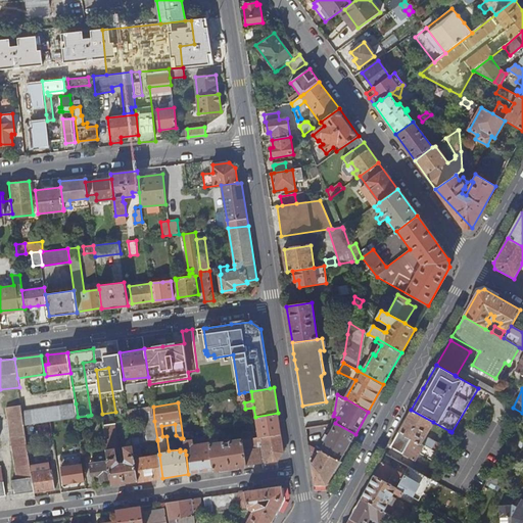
[(78,417),(76,403),(22,411),(25,425),(51,421),(74,418),(78,417)]
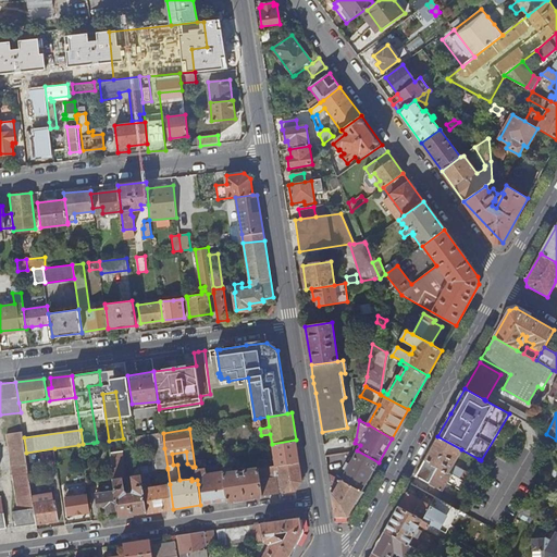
[(26,453),(24,437),(23,431),(8,433),(19,510),(13,511),(15,527),(36,523),(26,453)]
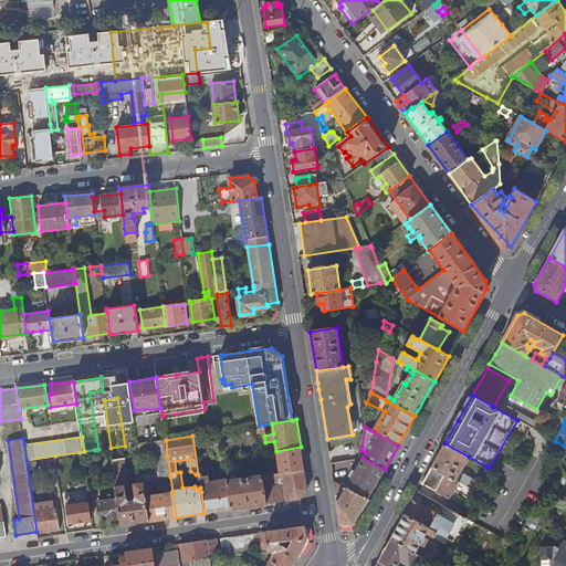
[(167,456),(166,440),(138,443),(139,453),(156,451),(159,451),(160,457),(167,456)]
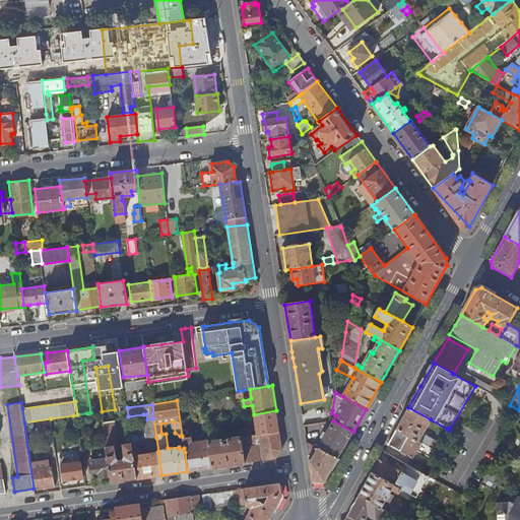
[(431,419),(408,407),(396,429),(430,448),(433,441),(423,435),(431,419)]
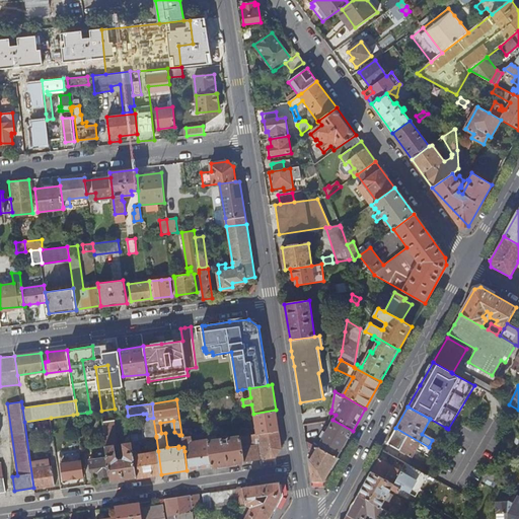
[(137,477),(134,455),(132,443),(124,444),(126,455),(124,459),(120,459),(117,456),(115,446),(117,445),(114,421),(117,421),(115,409),(101,411),(107,456),(110,475),(112,482),(137,477)]
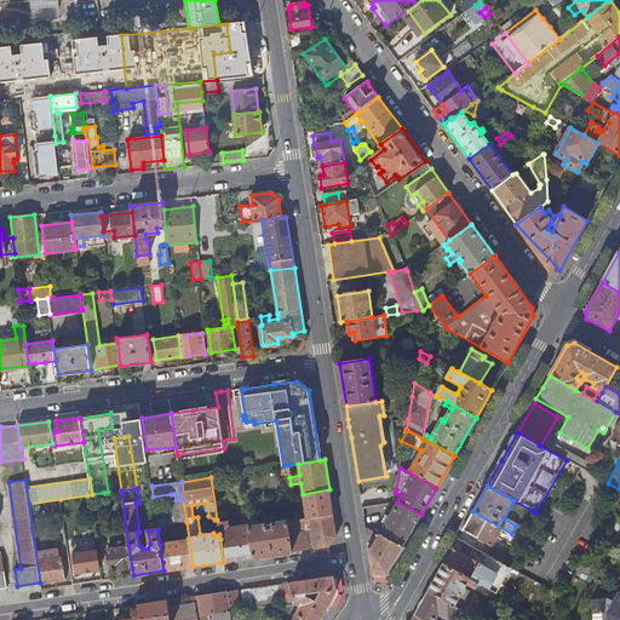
[(329,489),(303,494),(306,518),(309,517),(333,514),(329,489)]
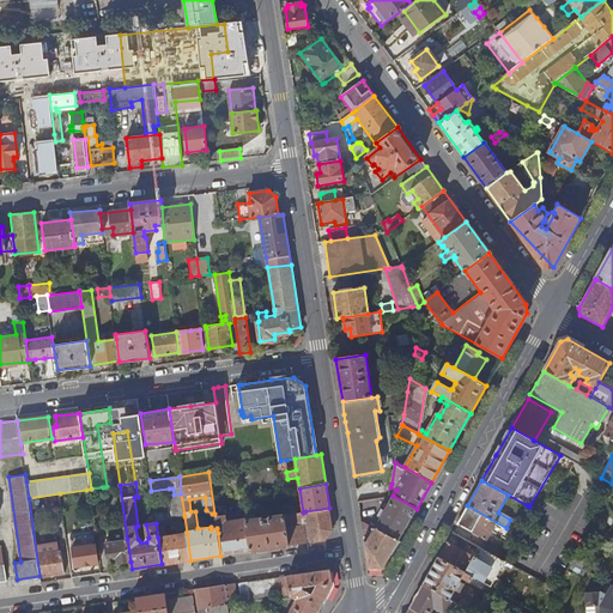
[(181,493),(174,495),(176,515),(184,515),(181,493)]
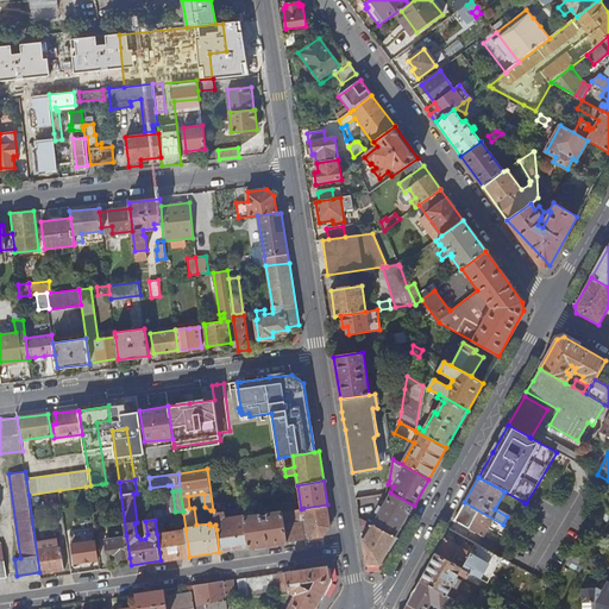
[(396,538),(414,506),(390,493),(375,520),(358,512),(358,518),(372,525),(396,538)]
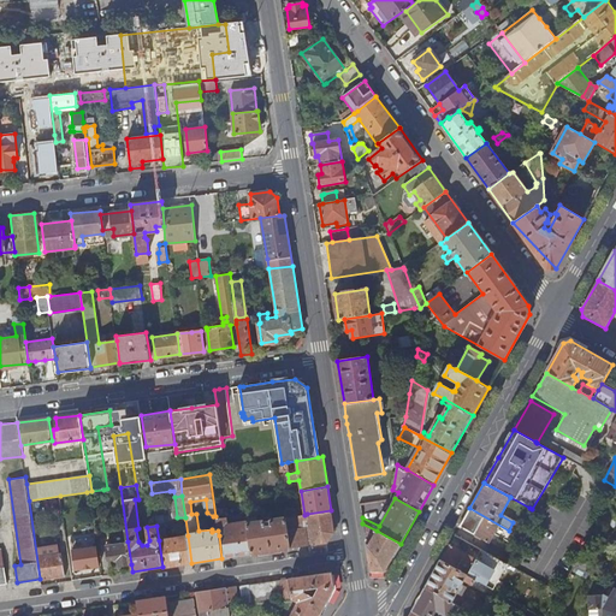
[(489,543),(495,533),(510,543),(515,533),(509,531),(469,508),(458,526),(489,543)]
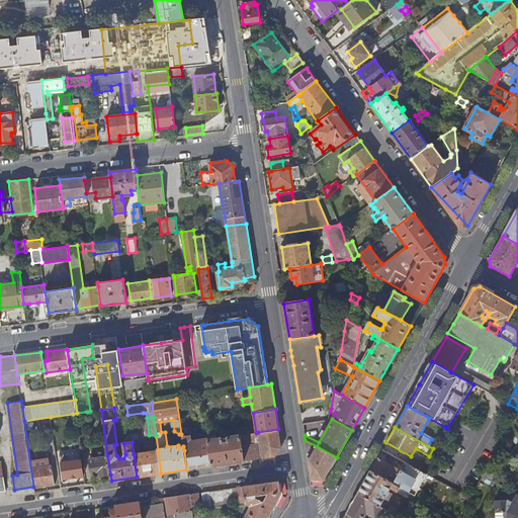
[(278,429),(258,432),(262,457),(275,455),(281,448),(278,429)]
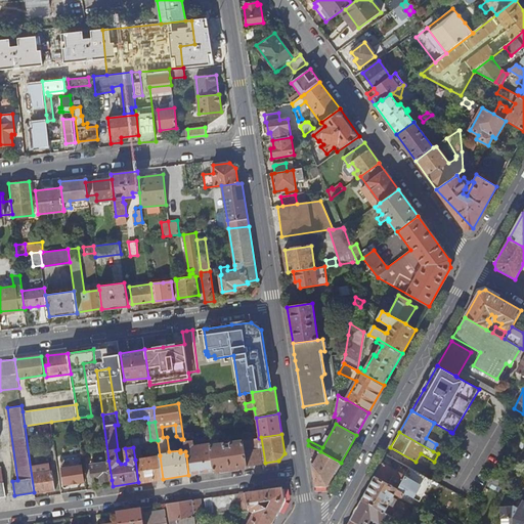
[(263,464),(259,438),(243,440),(247,467),(263,464)]
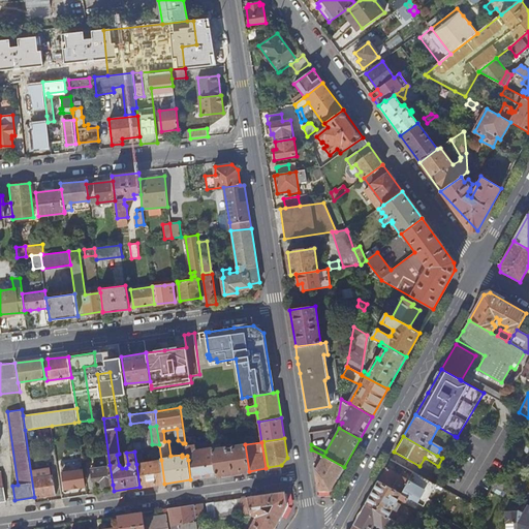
[(526,453),(528,448),(518,442),(517,444),(516,446),(526,453)]
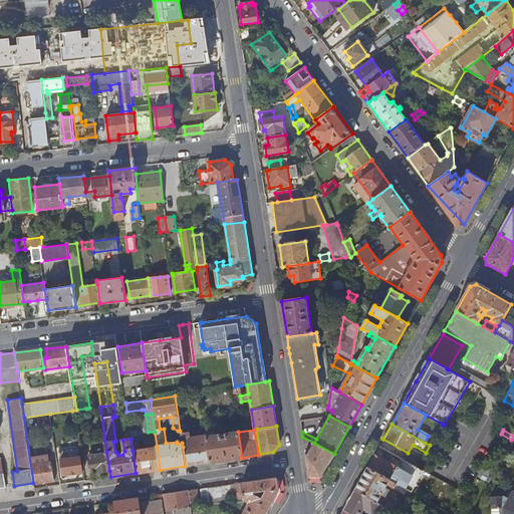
[(210,462),(206,437),(206,435),(190,437),(190,432),(181,433),(181,438),(185,439),(186,446),(183,447),(185,466),(210,462)]
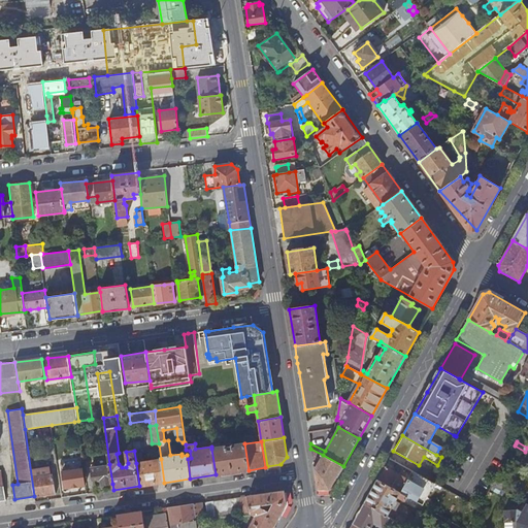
[(249,470),(244,443),(232,446),(232,451),(228,451),(227,447),(211,449),(216,474),(249,470)]
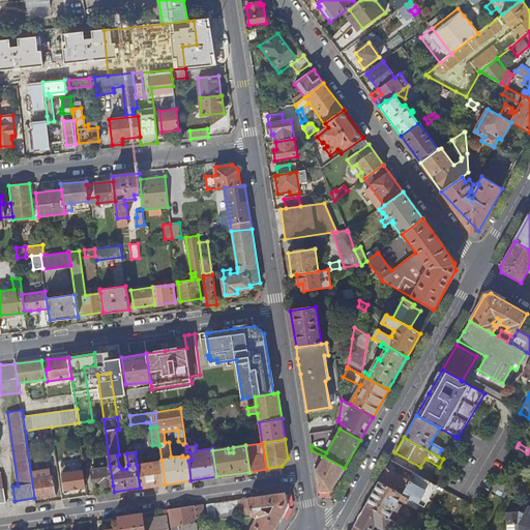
[(446,452),(441,449),(438,457),(443,459),(446,452)]
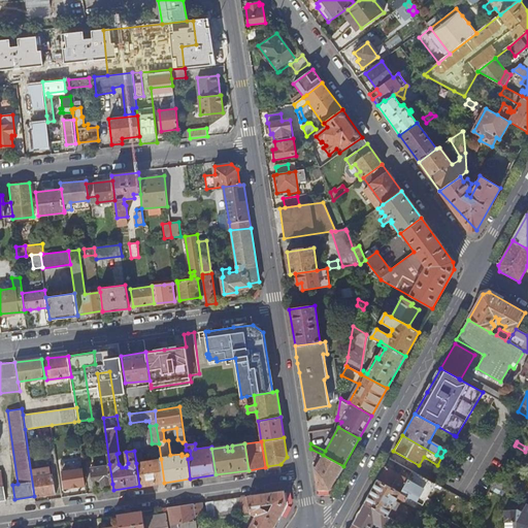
[(330,489),(343,466),(323,455),(310,449),(314,462),(318,489),(330,489)]
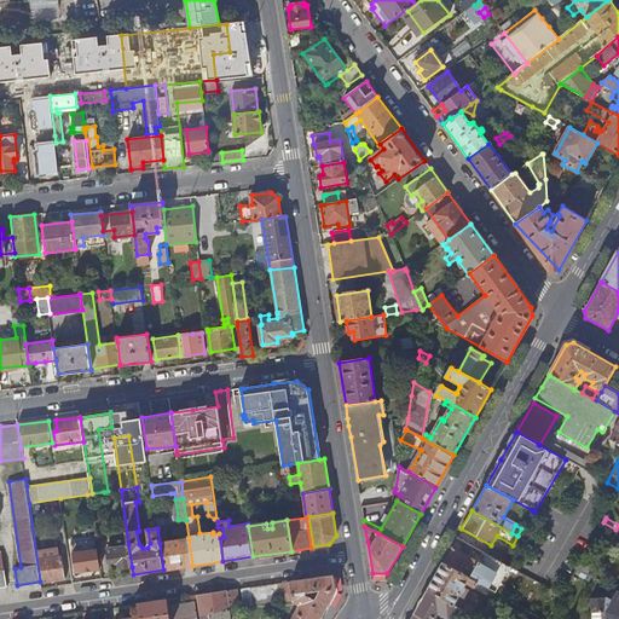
[(192,566),(189,538),(160,543),(163,570),(192,566)]
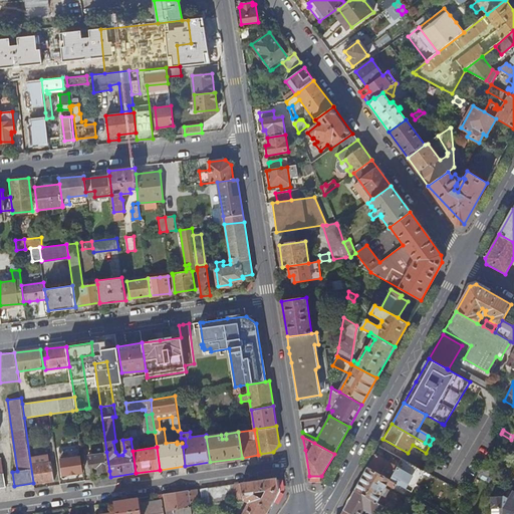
[(109,471),(106,452),(89,455),(90,468),(98,466),(99,472),(109,471)]
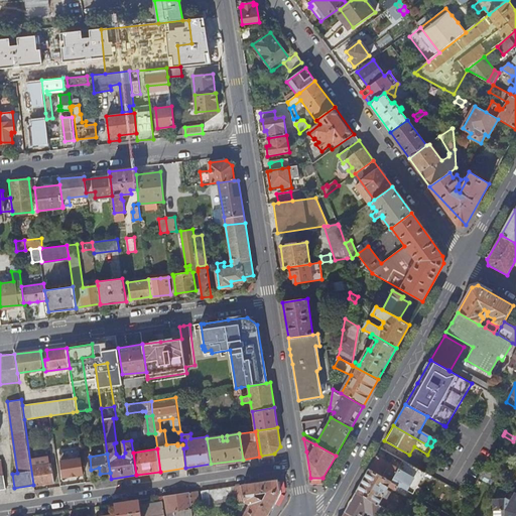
[(376,456),(368,470),(393,483),(395,480),(392,479),(398,468),(376,456)]
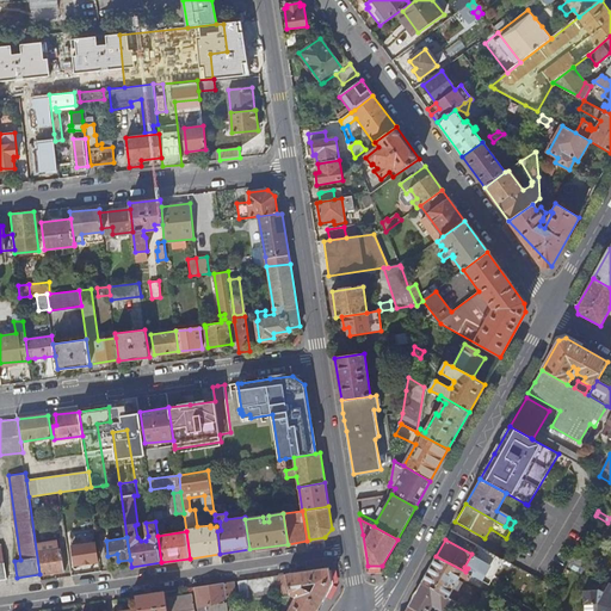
[(97,542),(73,545),(75,566),(99,561),(97,542)]
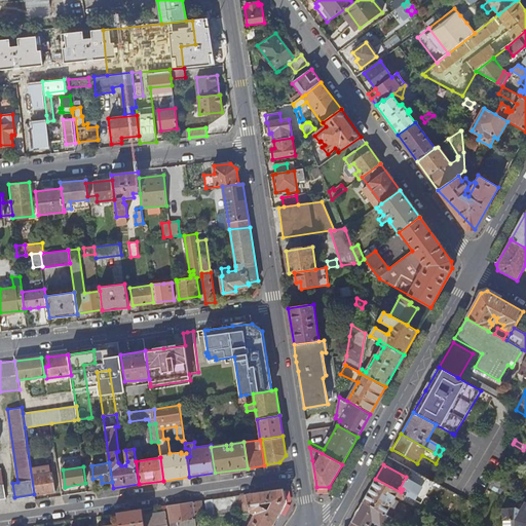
[(52,473),(33,475),(36,495),(55,492),(52,473)]
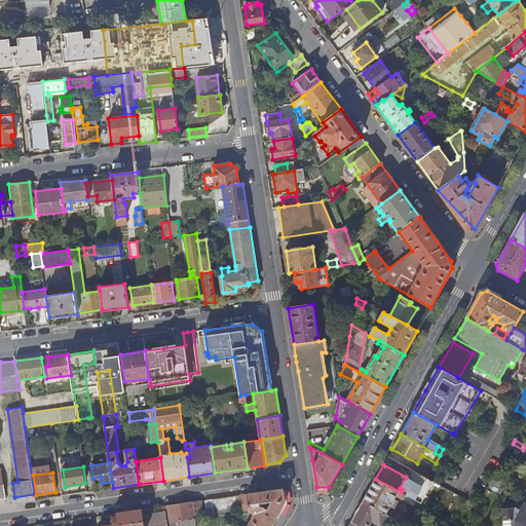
[(385,514),(389,506),(393,509),(397,501),(393,499),(396,495),(403,499),(405,496),(405,495),(401,492),(375,479),(363,501),(385,514)]
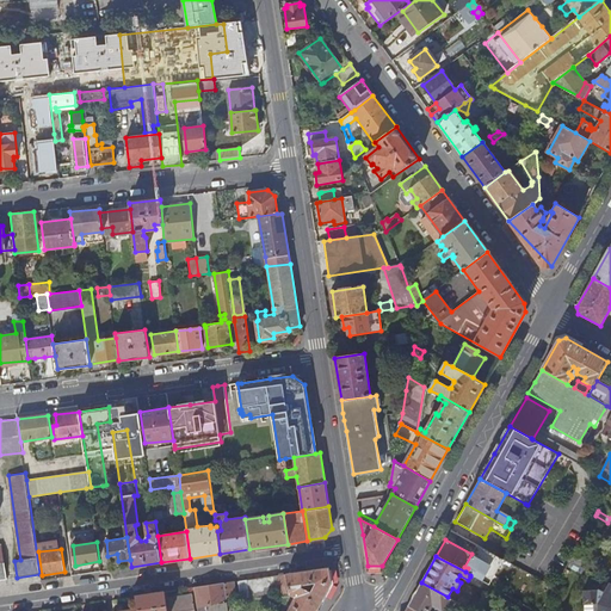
[(569,562),(561,557),(547,584),(554,588),(569,562)]
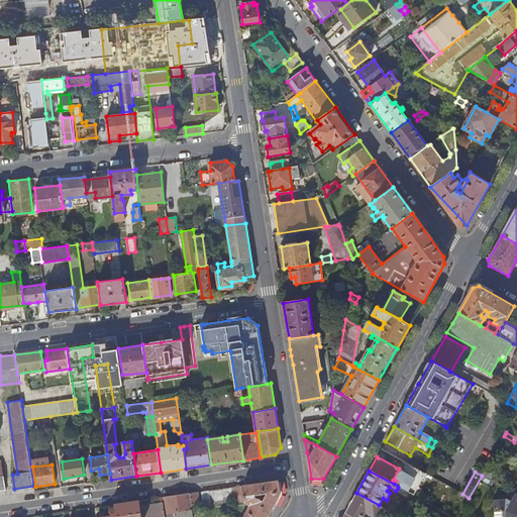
[(412,476),(404,491),(411,495),(419,480),(412,476)]
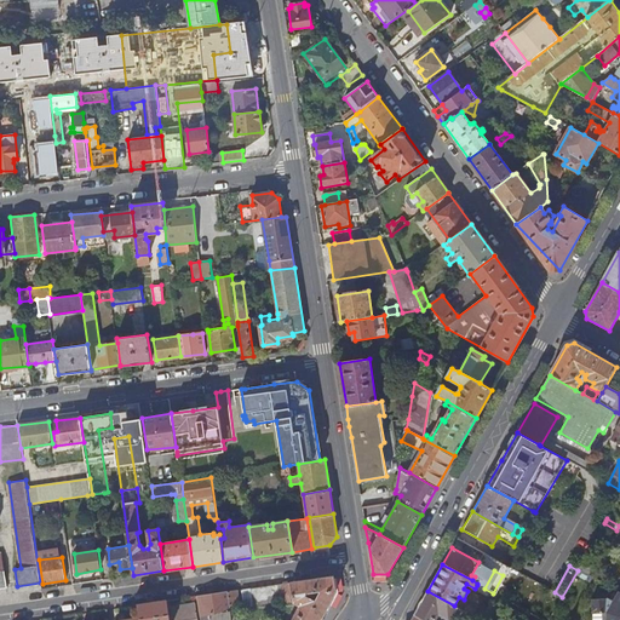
[(321,619),(336,592),(334,577),(317,579),(242,590),(245,608),(285,602),(285,603),(294,602),(300,606),(292,619),(321,619)]
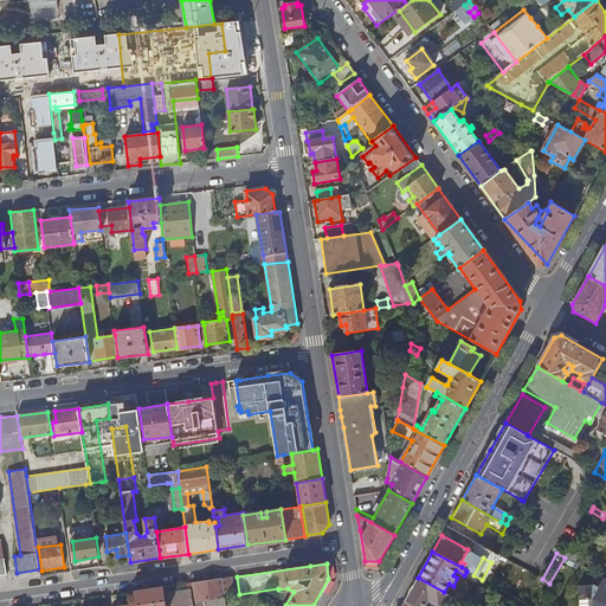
[(232,577),(223,578),(225,597),(230,597),(234,595),(232,577)]
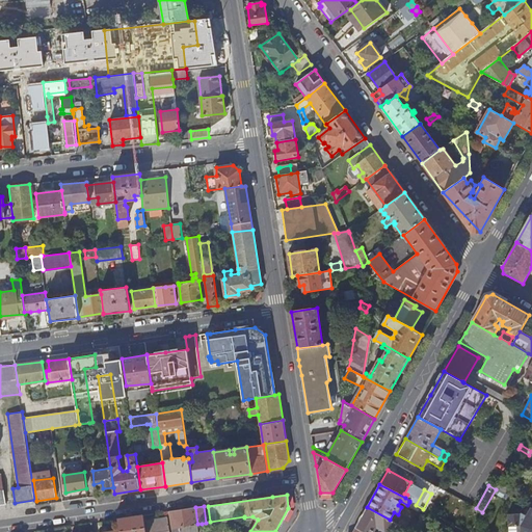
[(198,531),(197,524),(195,507),(169,511),(173,531),(198,531)]
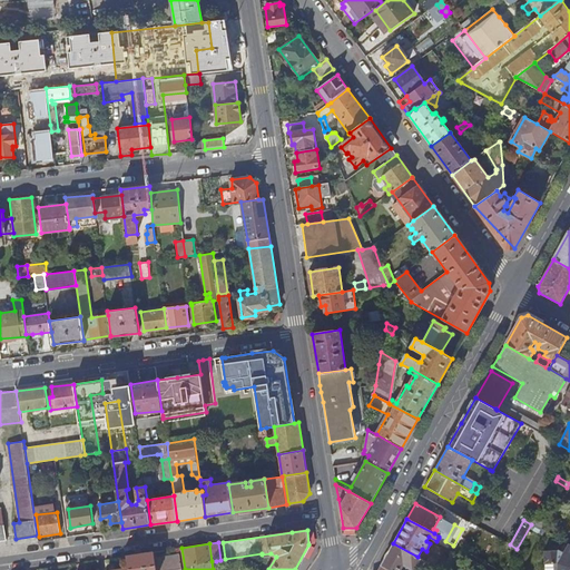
[(418,557),(393,543),(381,566),(389,569),(400,569),(403,566),(411,569),(418,569),(419,569),(421,569),(440,569),(435,568),(426,563),(421,560),(422,559),(418,557)]
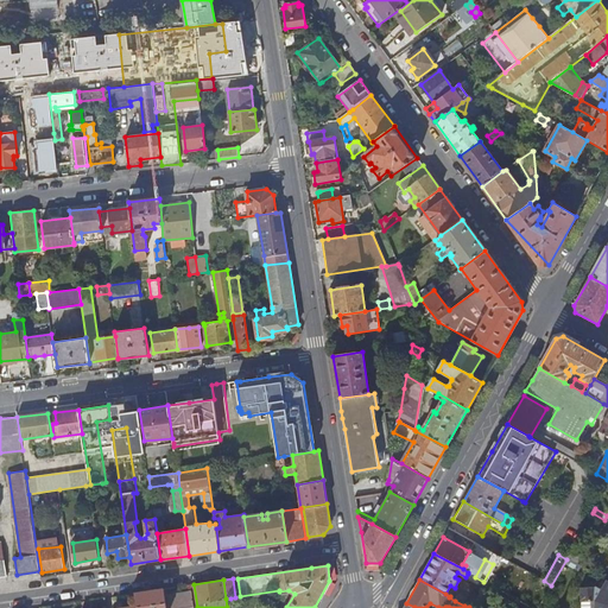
[(607,607),(607,581),(602,591),(595,588),(581,588),(581,602),(590,602),(595,606),(595,607),(607,607)]
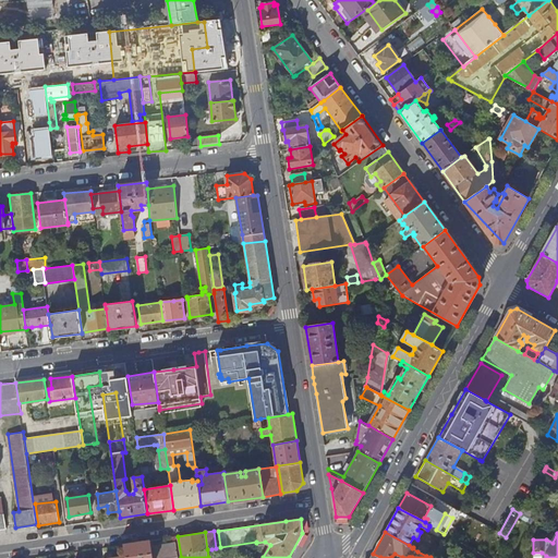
[(125,557),(154,557),(153,546),(152,541),(124,544),(125,556),(125,557)]
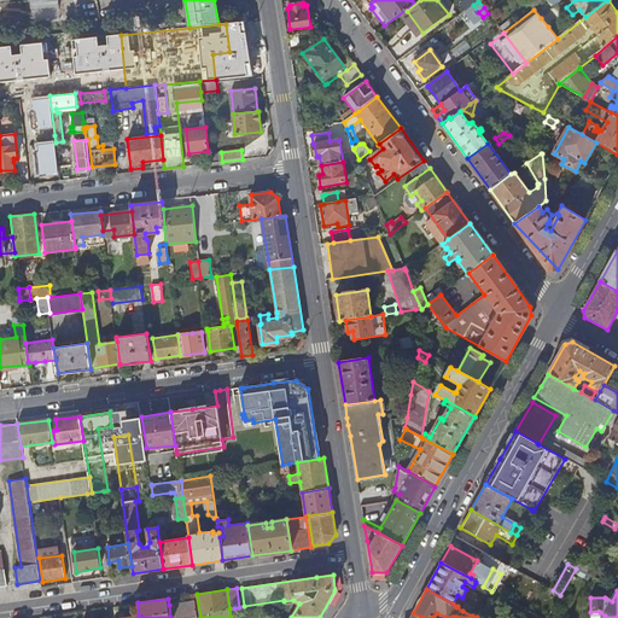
[(197,617),(194,601),(169,605),(170,617),(197,617)]
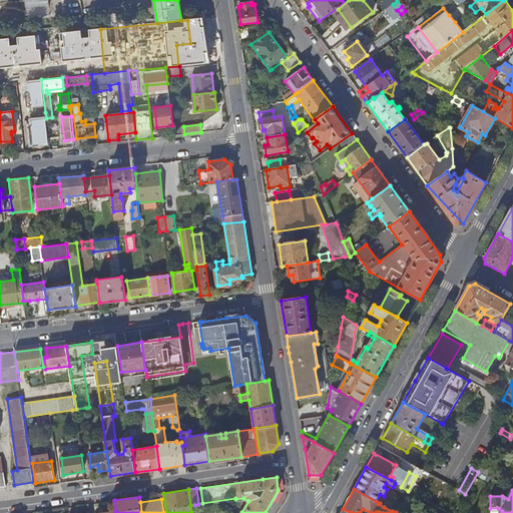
[(386,503),(384,507),(392,511),(396,503),(391,500),(388,505),(386,503)]
